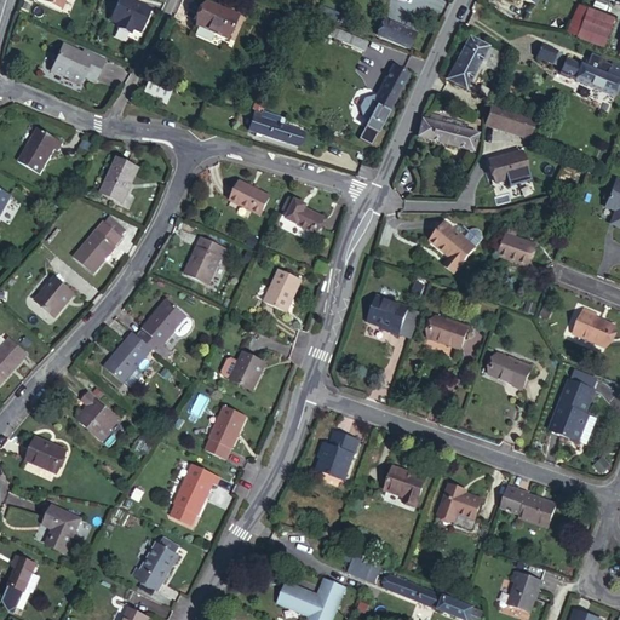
[(36,0),(36,3),(63,12),(67,0),(36,0)]
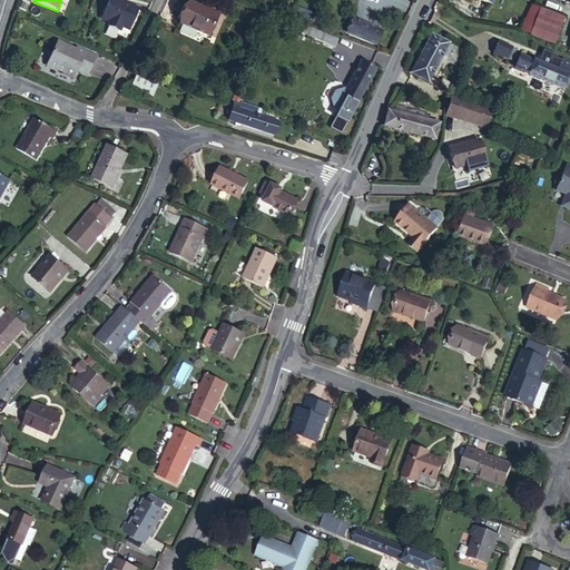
[(121,2),(114,0),(109,0),(102,22),(110,26),(110,29),(123,33),(124,28),(131,30),(139,9),(121,2)]
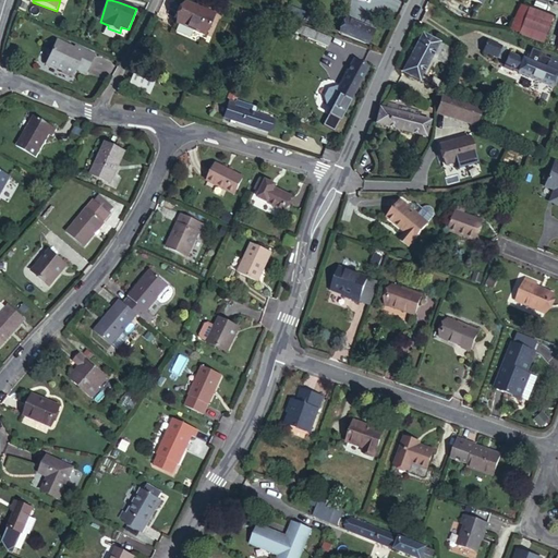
[(185,3),(177,23),(206,35),(214,15),(185,3)]
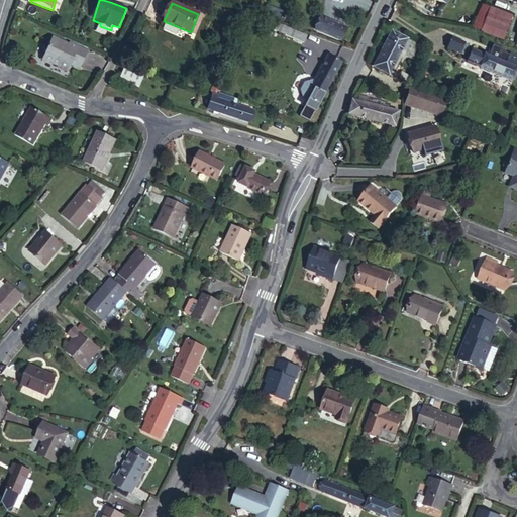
[(490,24),(480,20),(476,30),(485,34),(488,29),(490,24)]
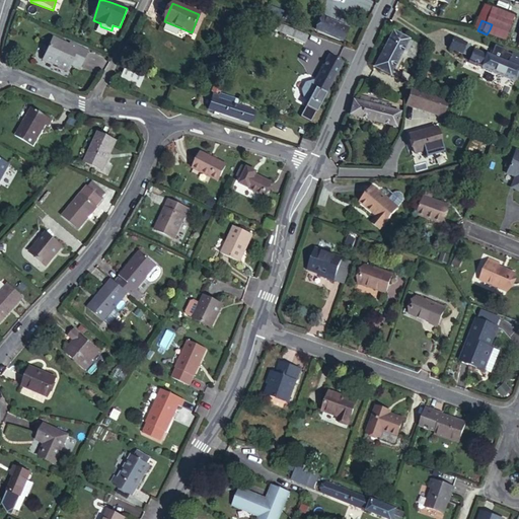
[(327,21),(321,33),(340,43),(346,30),(327,21)]
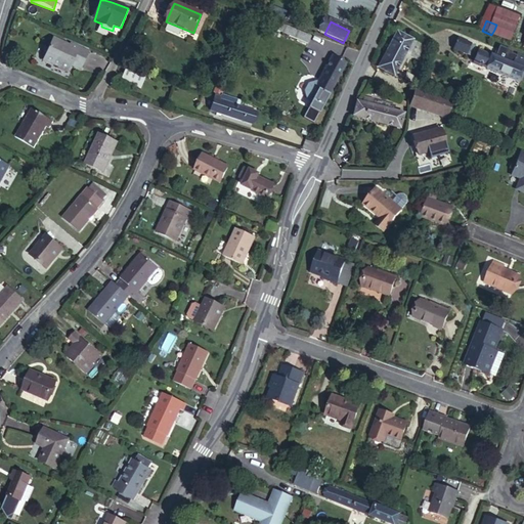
[(519,35),(496,25),(494,30),(516,40),(519,35)]
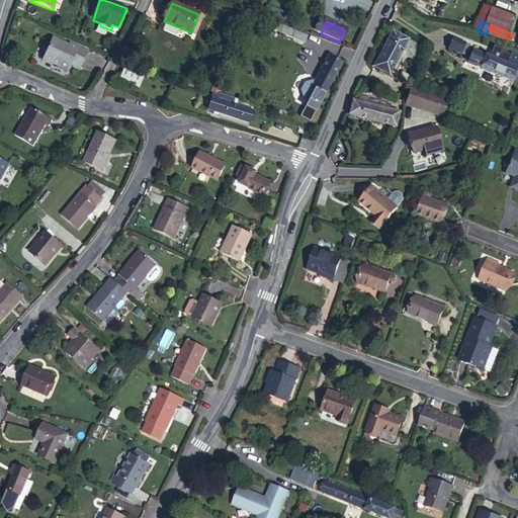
[(408,39),(392,30),(373,67),(390,75),(391,73),(408,39)]
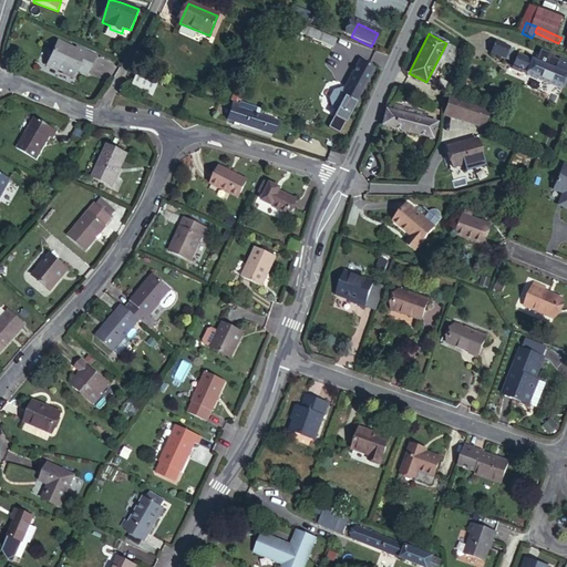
[(323,34),(320,41),(333,48),(337,41),(323,34)]
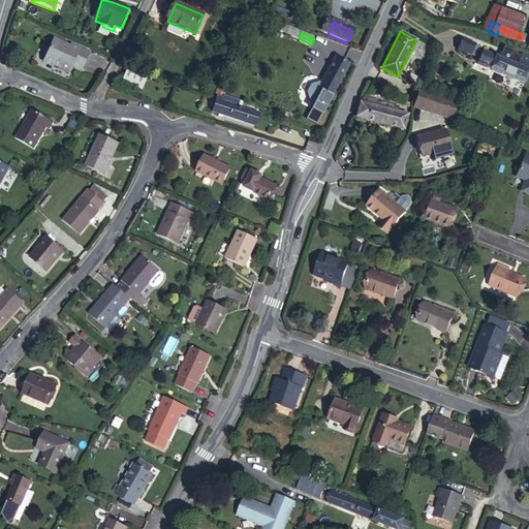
[(69,47),(53,39),(43,59),(59,66),(59,68),(68,73),(71,67),(73,63),(84,68),(90,53),(81,49),(70,43),(69,47)]
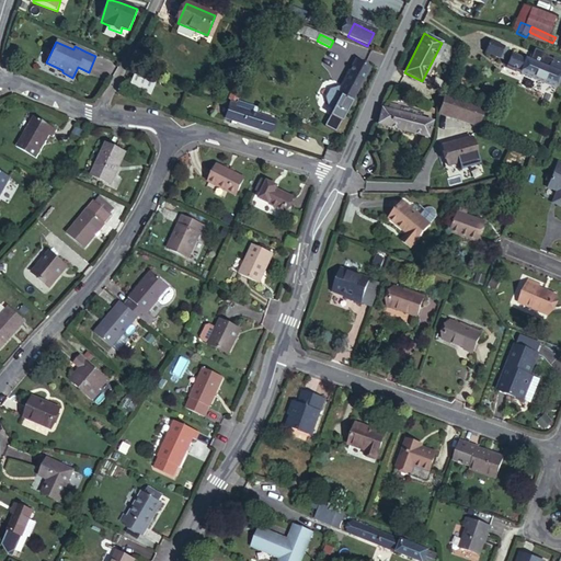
[(442,43),(423,79),(443,89),(453,48),(442,43)]
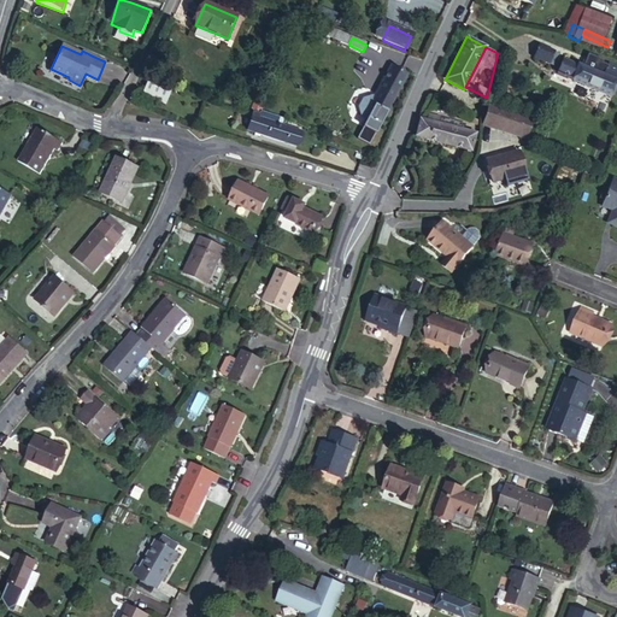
[(552,53),(538,48),(534,58),(548,64),(551,59),(553,54),(552,53)]
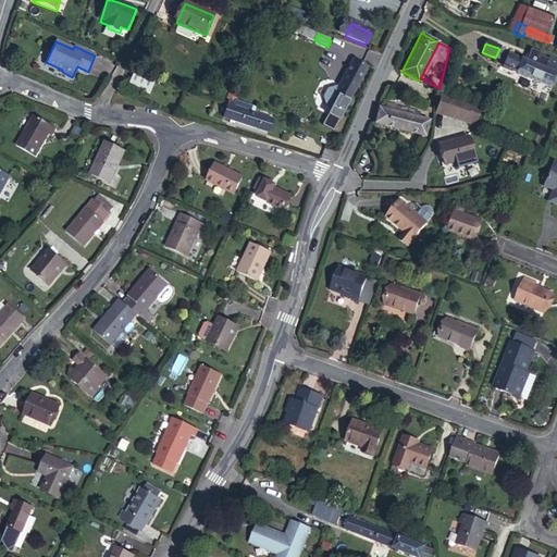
[(504,66),(553,86),(556,74),(556,61),(549,58),(548,59),(542,57),(543,53),(532,49),(527,61),(509,53),(504,66)]
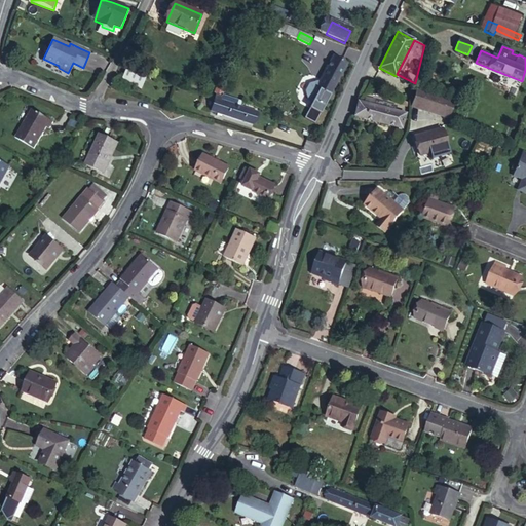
[(318,83),(313,91),(317,95),(309,109),(320,114),(347,64),(333,57),(318,83)]
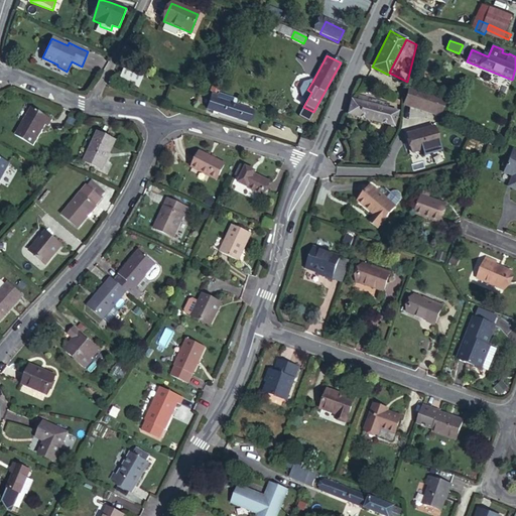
[(82,67),(72,61),(70,66),(80,71),(82,67)]
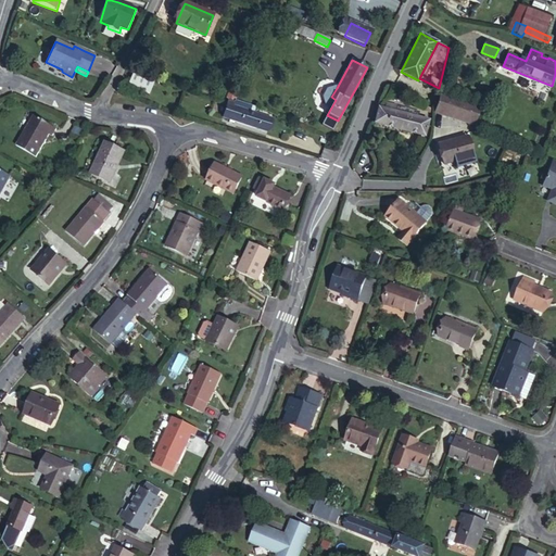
[(134,73),(128,85),(150,93),(154,81),(134,73)]
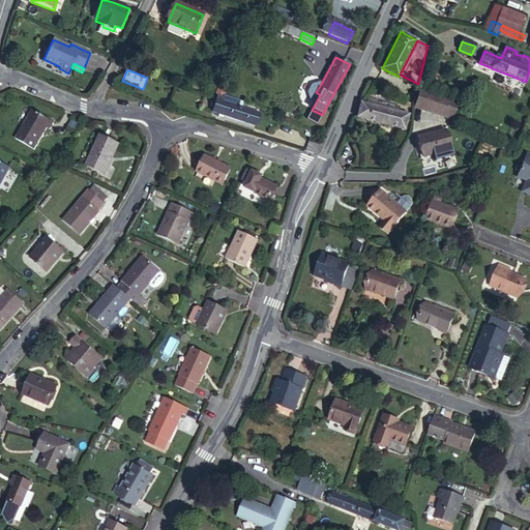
[(217,97),(216,98),(212,113),(217,114),(217,115),(257,127),(261,115),(241,109),(242,102),(224,97),(224,99),(217,97)]
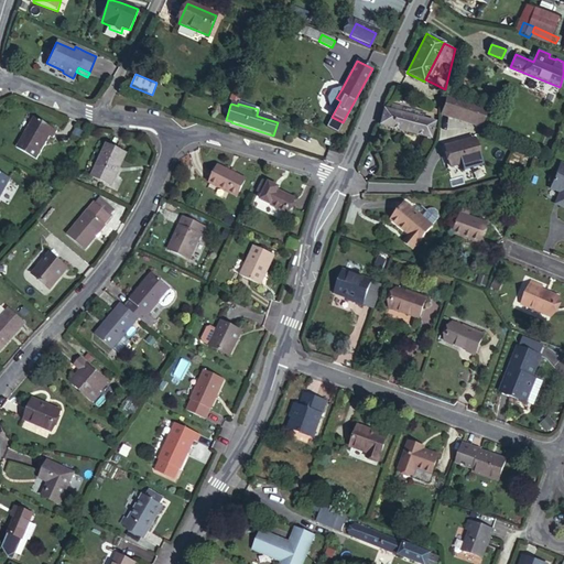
[(382,112),(382,115),(380,126),(430,139),(434,122),(423,119),(424,114),(391,105),(390,110),(384,109),(382,112)]
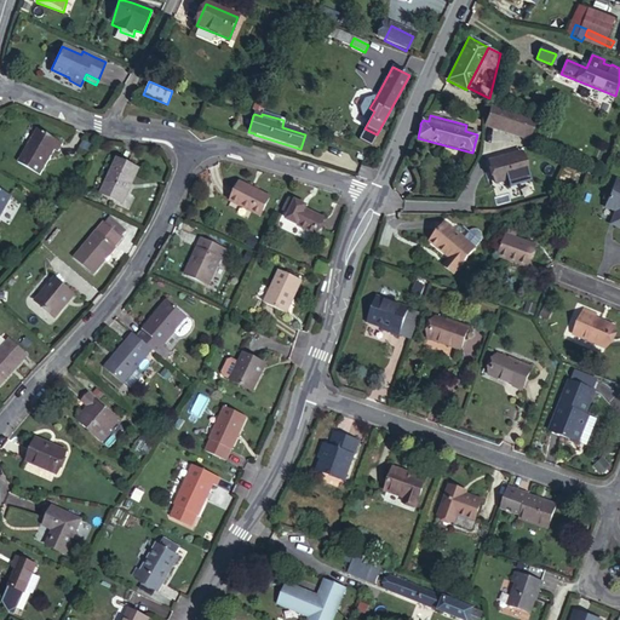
[(503,136),(501,142),(509,144),(511,138),(530,145),(534,135),(489,120),(486,130),(503,136)]
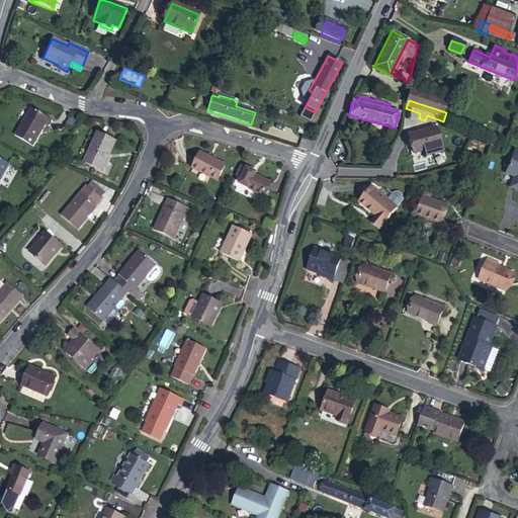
[(32,108),(15,136),(33,147),(46,126),(49,128),(53,121),(32,108)]
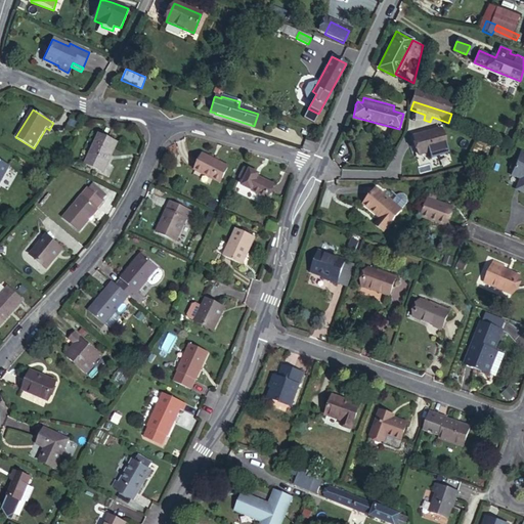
[(413,137),(419,156),(445,148),(440,129),(413,137)]
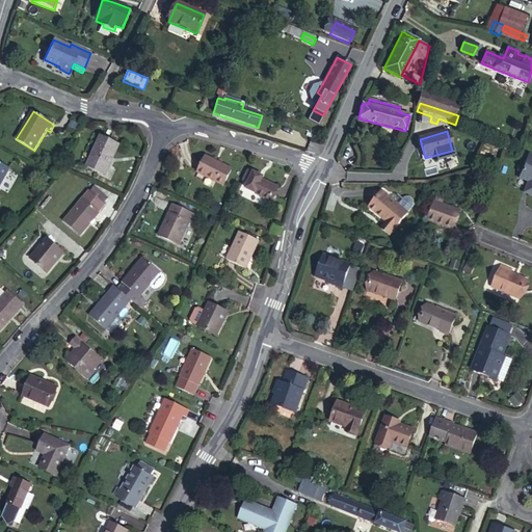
[(101,138),(88,167),(106,176),(120,145),(101,138)]
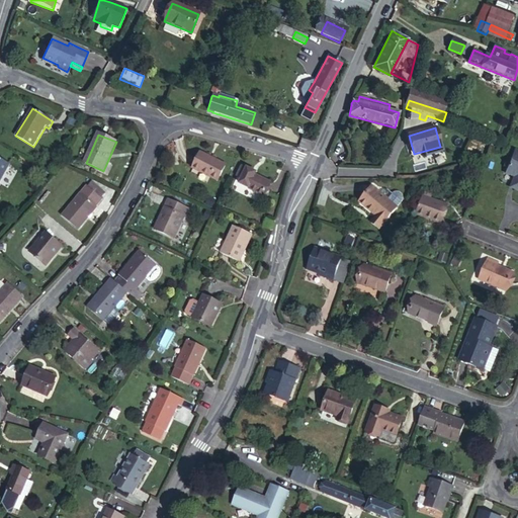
[(505,173),(514,177),(517,178),(517,179),(514,189),(517,190),(517,152),(514,151),(505,173)]
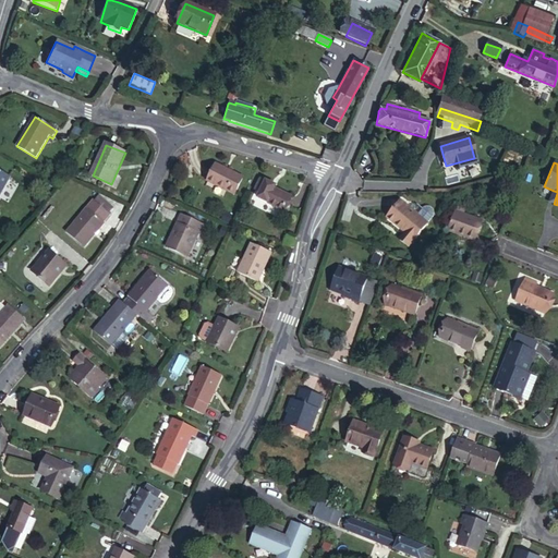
[(216,166),(208,182),(235,194),(243,179),(216,166)]
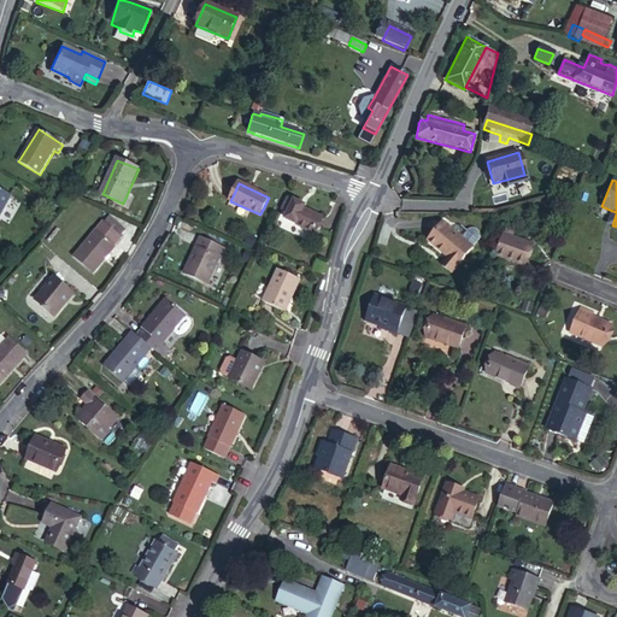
[(0,218),(13,197),(0,188),(0,218)]
